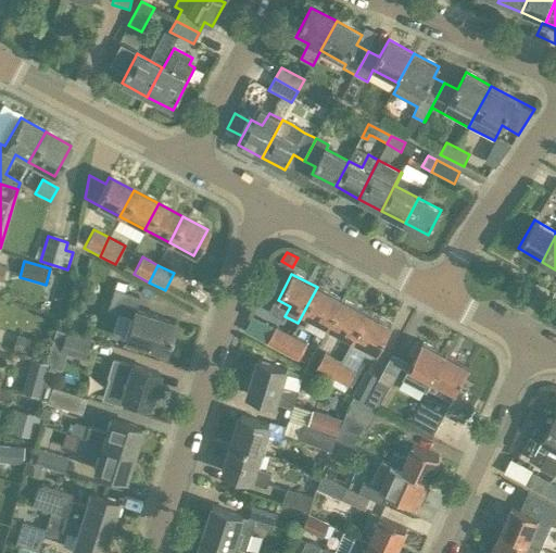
[(328,326),(341,300),(317,287),(298,323),(299,324),(304,313),(328,326)]
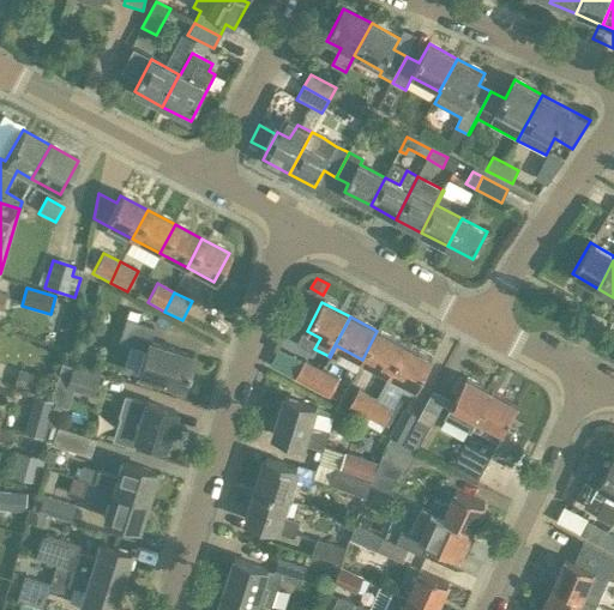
[(191,357),(149,344),(154,328),(125,320),(118,344),(144,352),(137,376),(181,390),(191,357)]
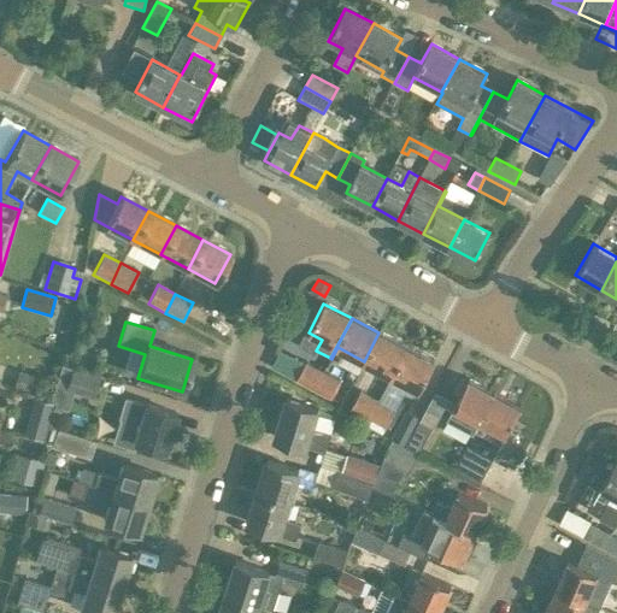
[(391,376),(406,347),(378,332),(364,361),(391,376)]
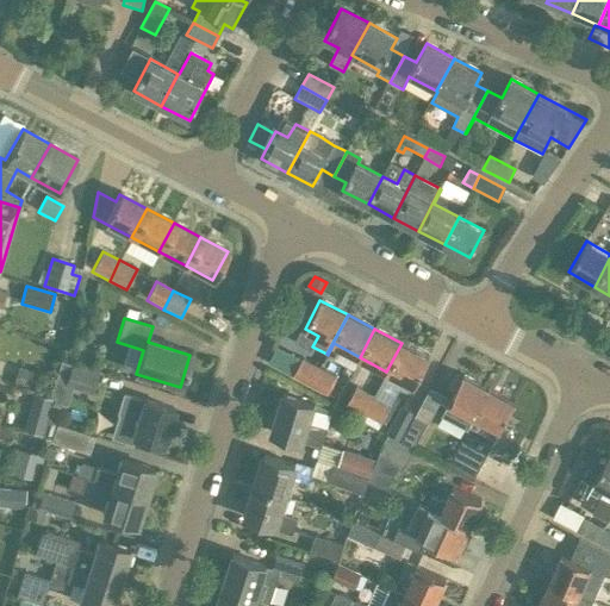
[(402,343),(386,372),(415,386),(429,357),(402,343)]
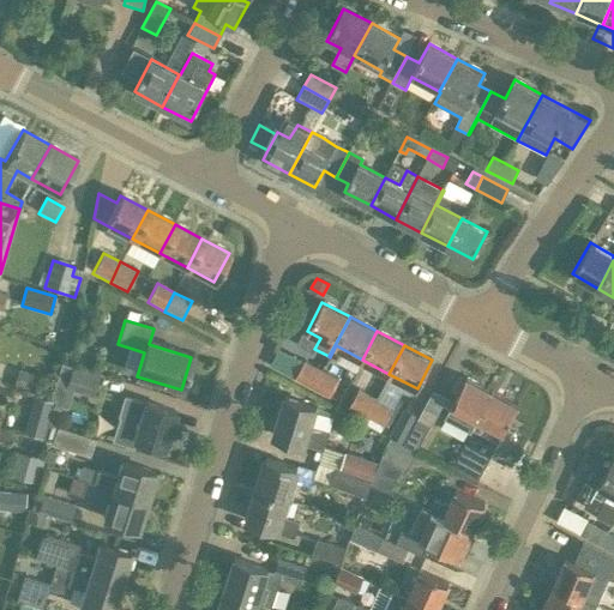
[(312,390),(321,370),(305,362),(302,367),(296,364),(292,374),(296,378),(295,381),(312,390)]
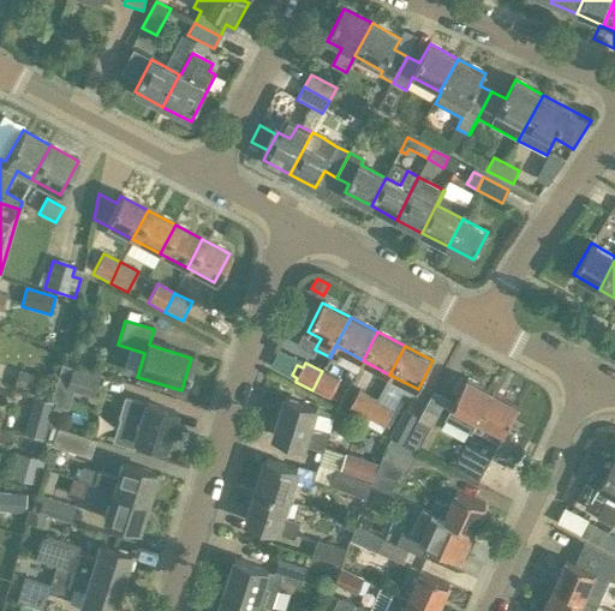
[(66,389),(93,399),(100,376),(72,367),(66,389)]
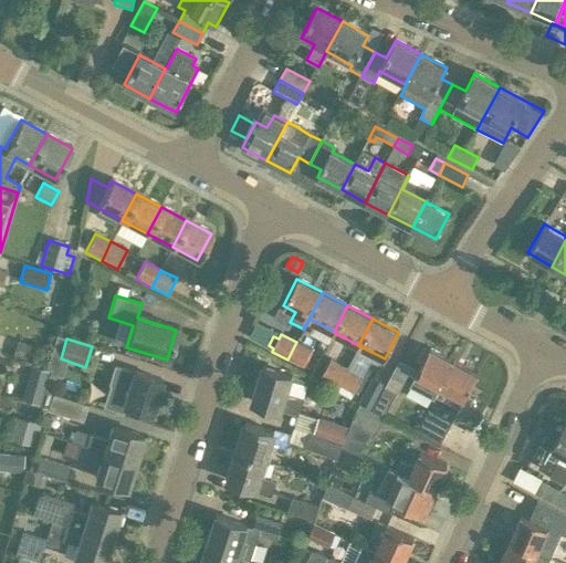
[(12,357),(34,364),(39,348),(17,342),(12,357)]
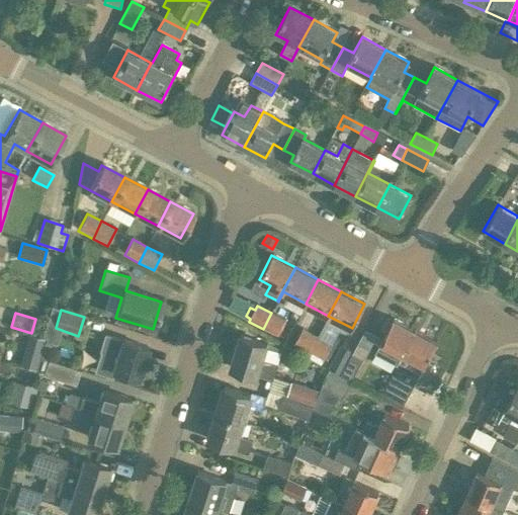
[(271,313),(263,329),(278,337),(286,321),(271,313)]
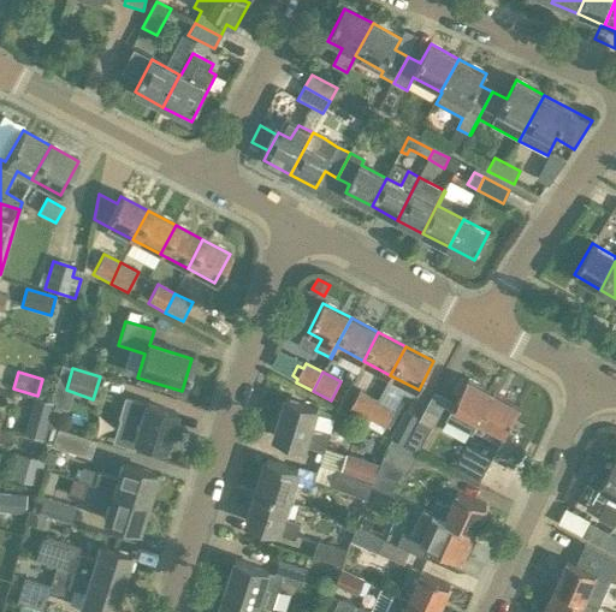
[(479,421),(493,393),(467,379),(452,408),(479,421)]
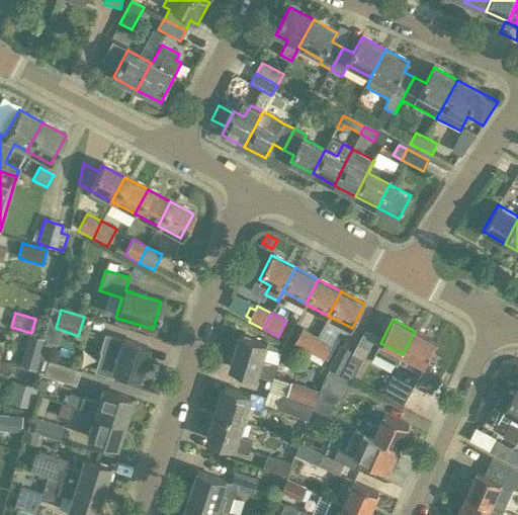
[(311,352),(319,337),(303,329),(294,344),(311,352)]
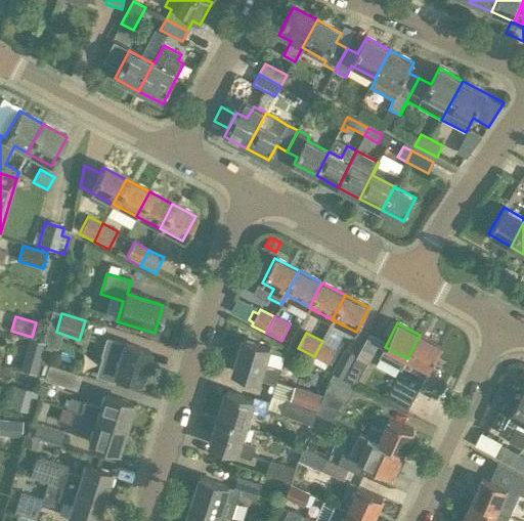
[(418,392),(405,385),(410,377),(422,383),(442,346),(420,335),(407,358),(384,401),(405,413),(418,392)]
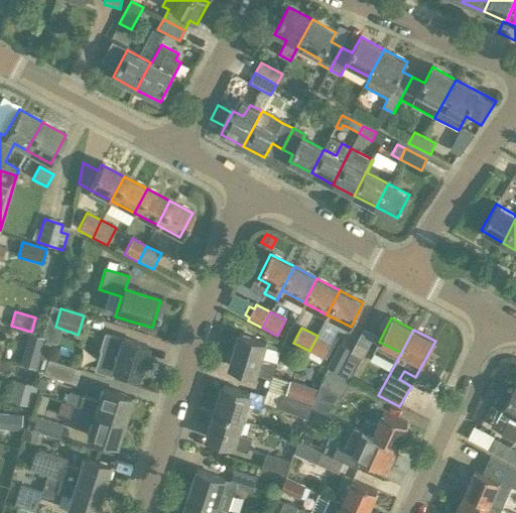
[(229,367),(256,375),(272,380),(281,350),(266,343),(239,334),(229,367)]
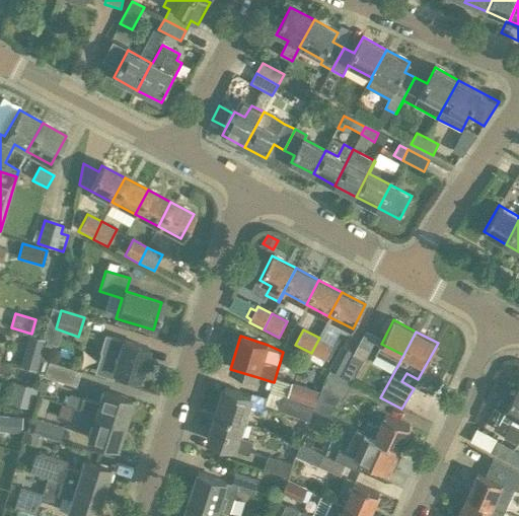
[(107,338),(103,350),(98,367),(138,379),(147,349),(122,341),(122,342),(107,338)]
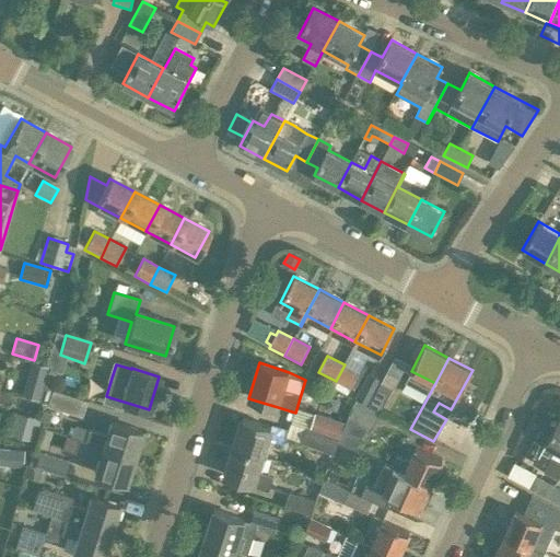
[(345,364),(336,381),(351,390),(360,373),(345,364)]
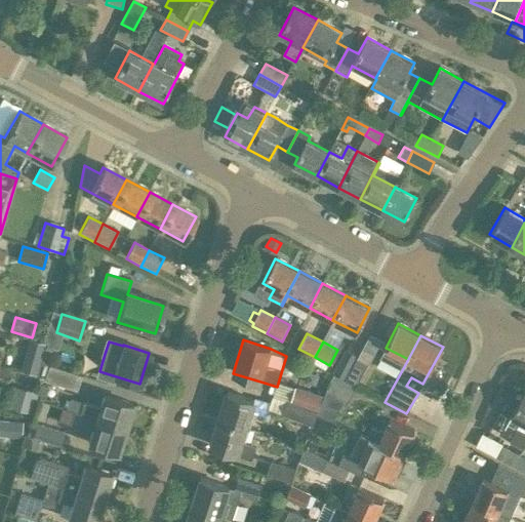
[(334,374),(346,380),(357,360),(358,357),(346,351),(334,374)]
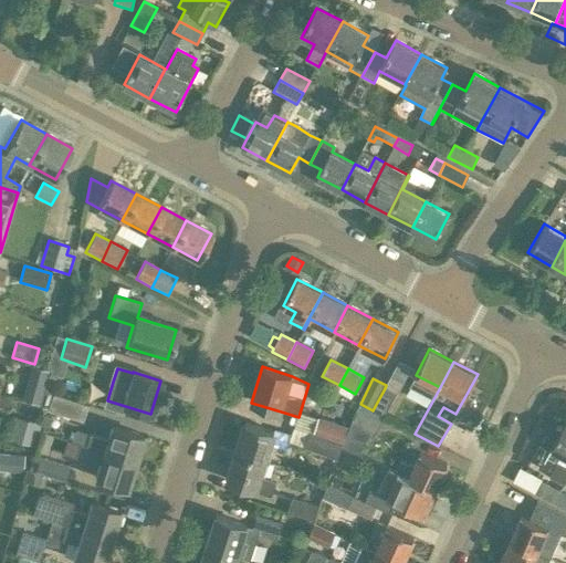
[(42,389),(25,385),(20,402),(37,406),(42,389)]
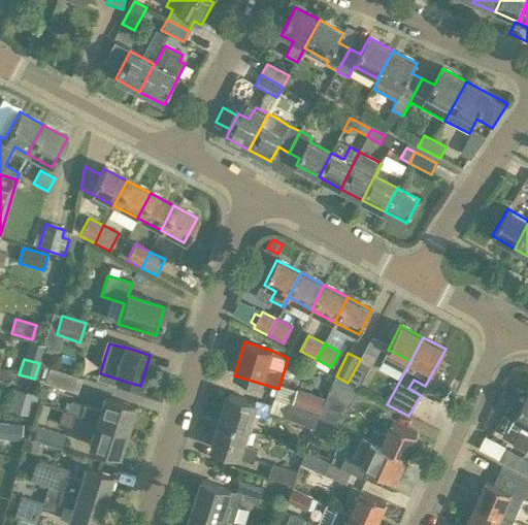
[(359,362),(348,383),(359,389),(370,368),(359,362)]
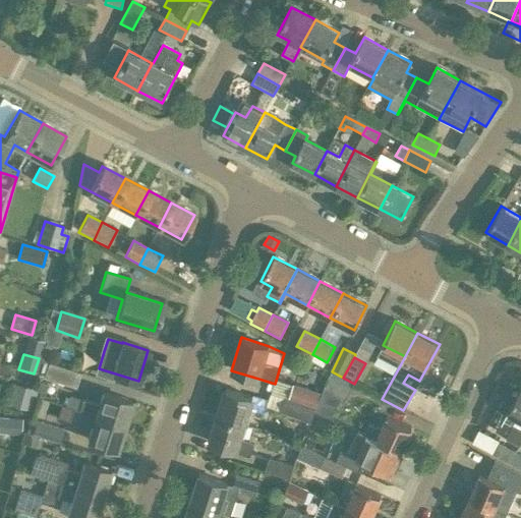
[(44,379),(75,389),(80,373),(49,363),(44,379)]
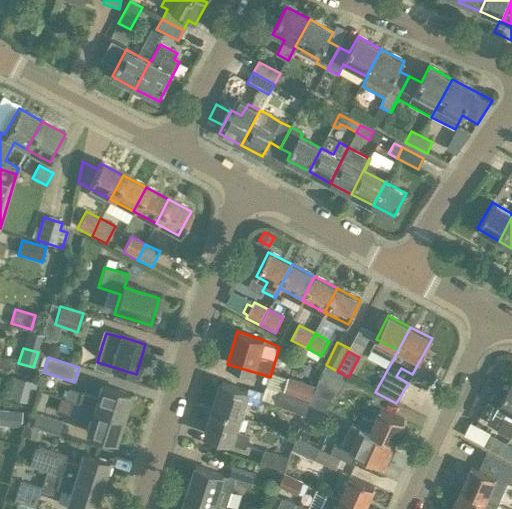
[(12,363),(0,359),(0,369),(9,373),(12,363)]
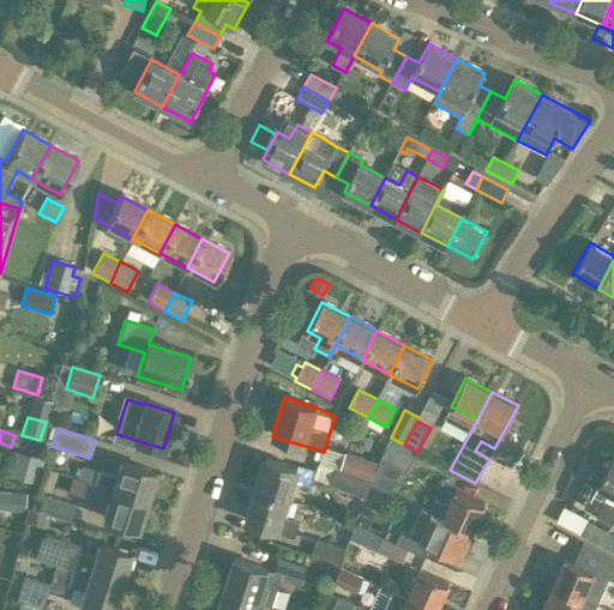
[(417,452),(404,445),(391,438),(384,451),(381,460),(371,487),(390,494),(401,471),(407,473),(417,452)]
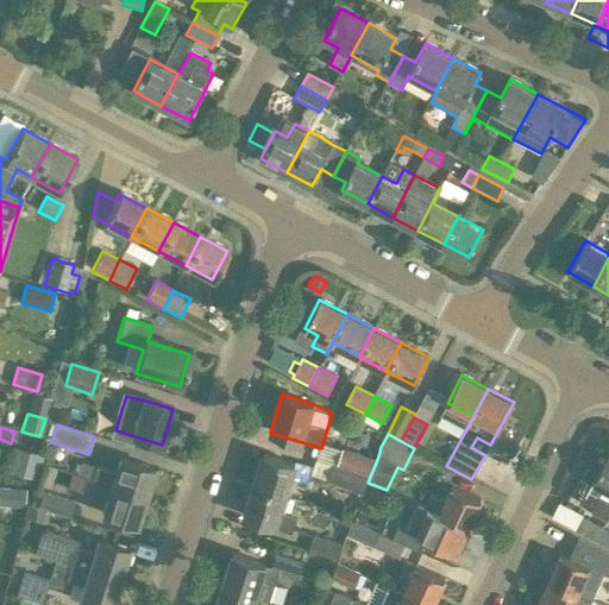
[(41,455),(31,453),(16,448),(8,473),(33,480),(41,455)]
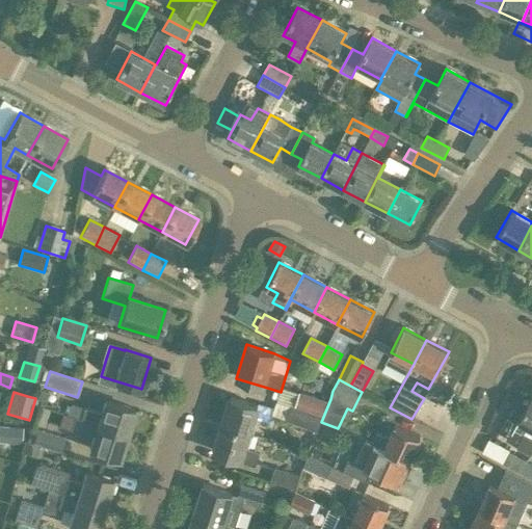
[(291,407),(322,417),(327,403),(299,393),(295,407),(291,406),(291,407)]
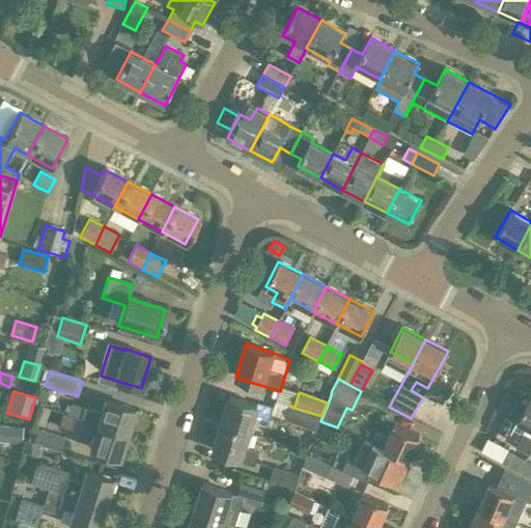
[(530,427),(530,392),(530,393),(516,420),(530,427)]
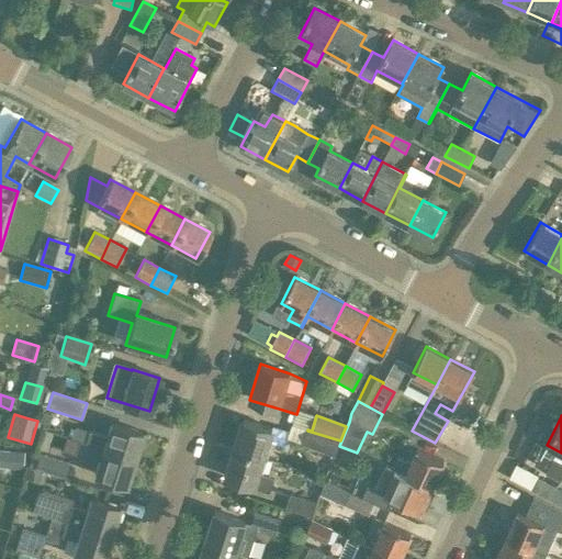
[(235,446),(234,449),(262,459),(267,443),(284,448),(289,435),(243,420),(238,434),(235,434),(232,443),(235,446)]
